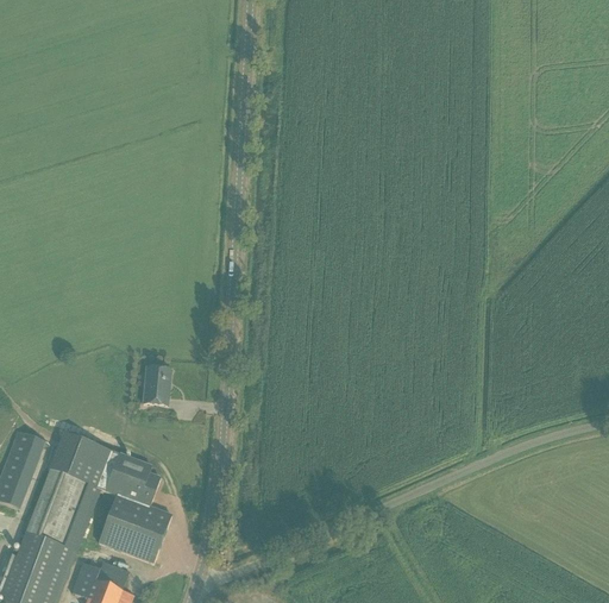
[(143,401),(156,403),(168,403),(169,384),(168,384),(168,379),(170,379),(171,368),(146,365),(143,401)]
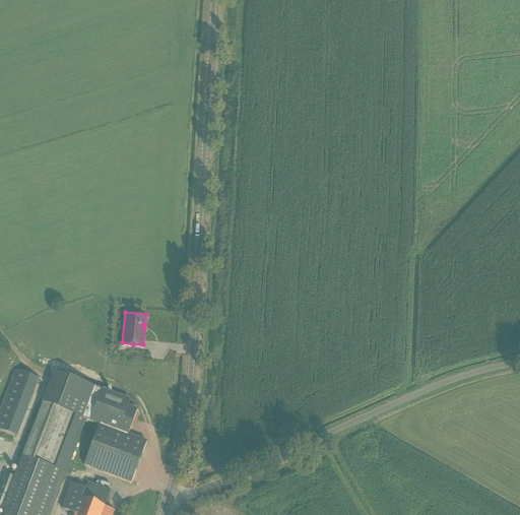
[(40,376),(14,366),(0,404),(0,426),(17,433),(26,408),(27,409),(40,376)]
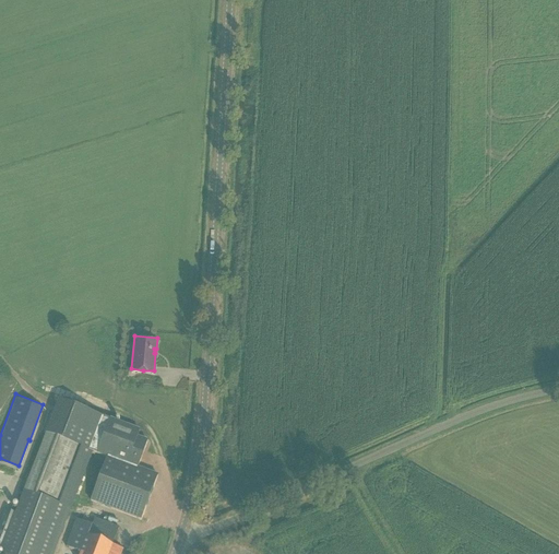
[(59,396),(47,428),(83,443),(66,486),(75,490),(93,448),(107,454),(107,452),(138,463),(138,462),(147,436),(138,432),(140,425),(109,413),(109,415),(59,396)]
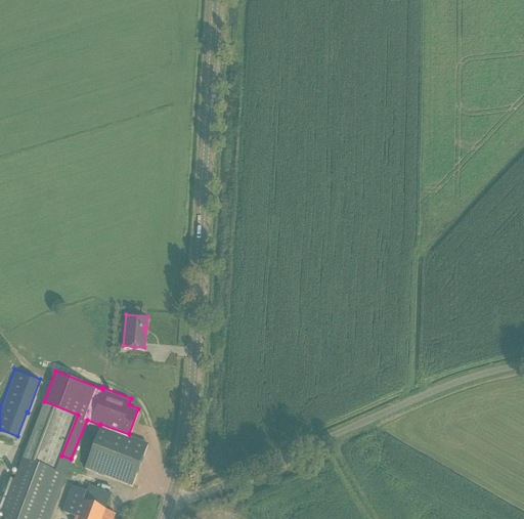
[(78,415),(44,401),(23,456),(26,457),(17,479),(5,475),(0,486),(0,509),(4,511),(2,517),(8,518),(47,518),(71,459),(61,456),(78,415)]
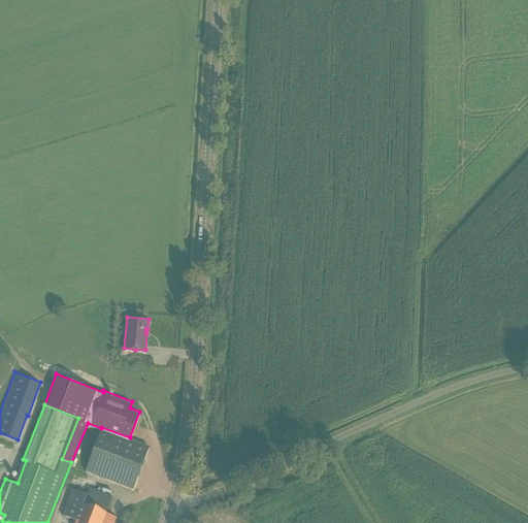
[(101,428),(86,469),(133,488),(150,444),(130,436),(130,437),(101,427),(101,428)]
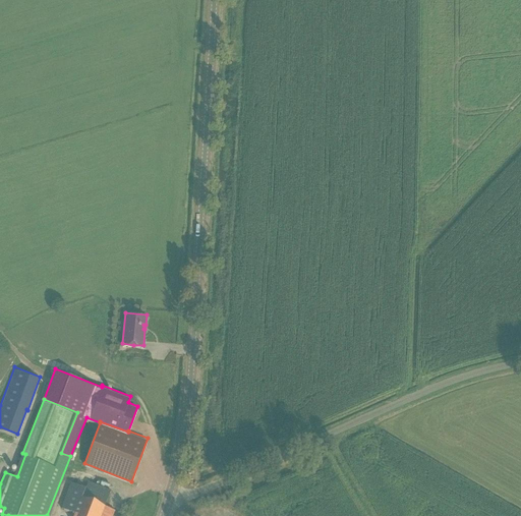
[(110,515),(114,507),(104,504),(110,488),(88,478),(85,485),(70,480),(61,505),(75,511),(73,515),(110,515)]
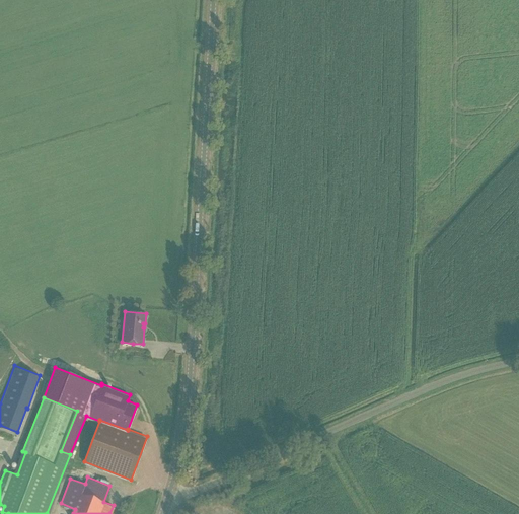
All buildings are outlined.
